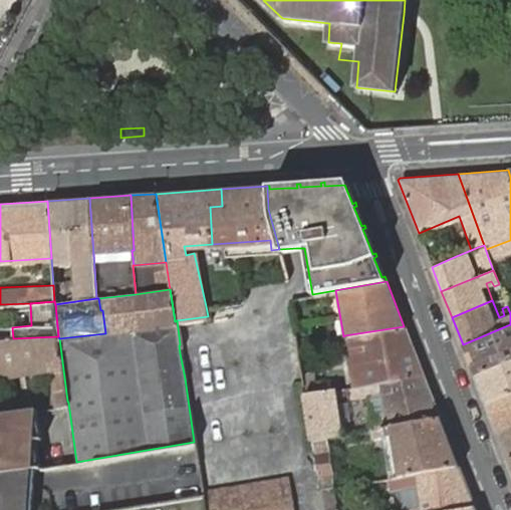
[(510,324),(463,344),(474,374),(510,358),(510,324)]
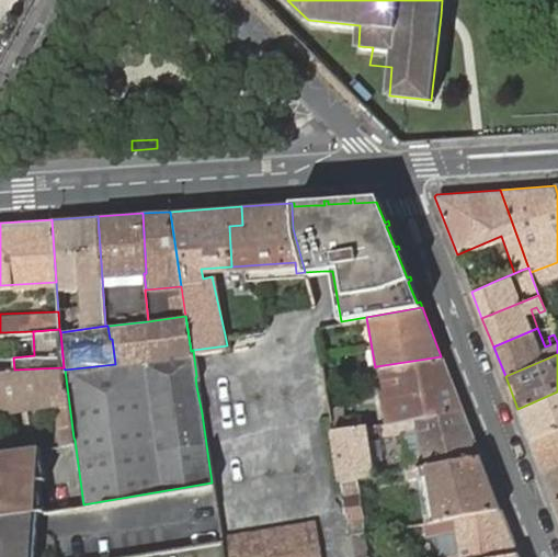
[(0,370),(12,370),(11,357),(0,356),(0,370)]
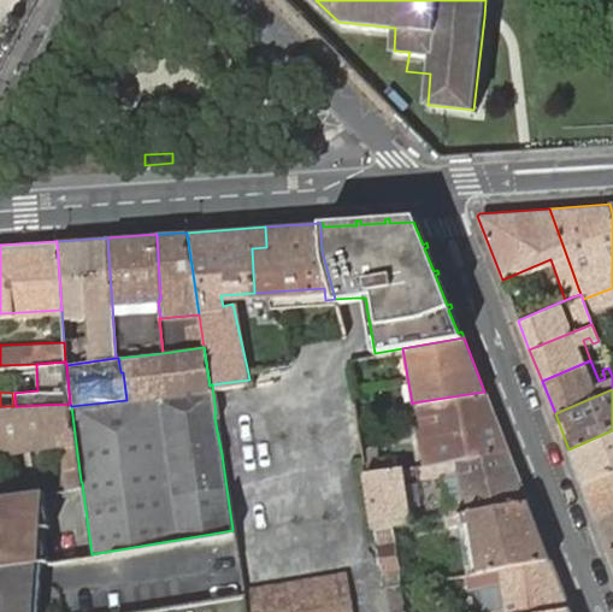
[(506,448),(484,392),(413,402),(423,453),(413,455),(414,464),(418,463),(506,448)]
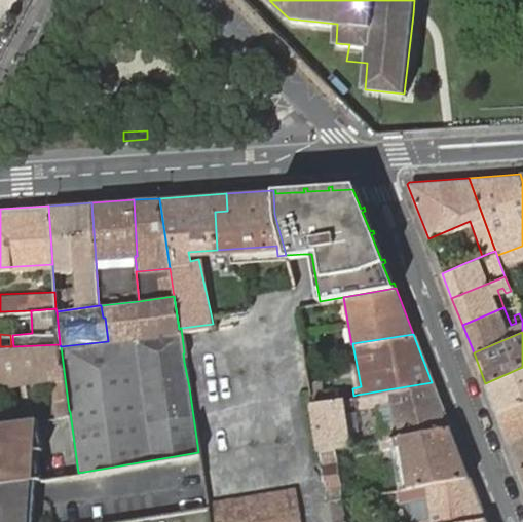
[(57,413),(69,410),(61,346),(60,344),(13,346),(11,346),(0,346),(0,383),(51,375),(57,413)]
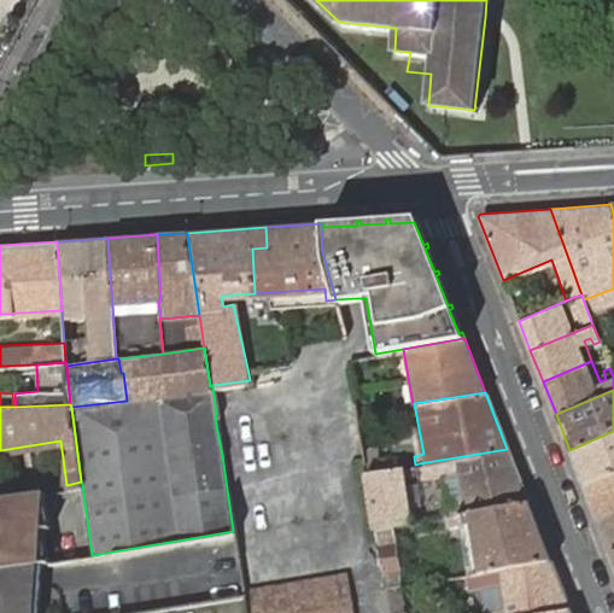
[(613,431),(569,450),(583,485),(613,472),(613,431)]
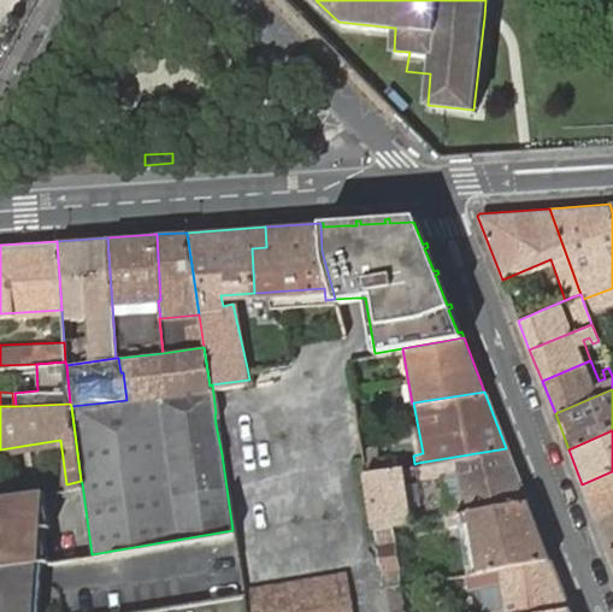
[(372,442),(359,445),(364,472),(377,470),(372,442)]
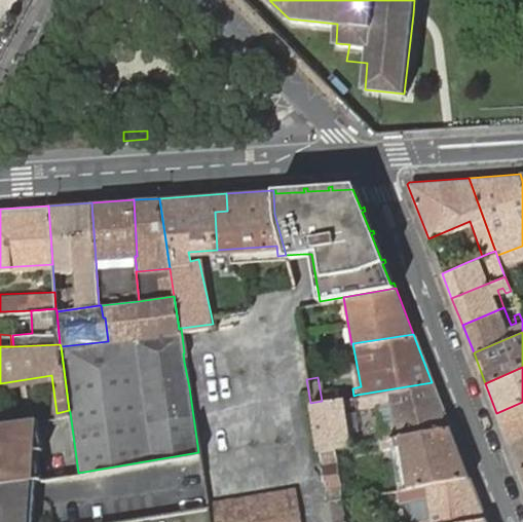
[(449,426),(432,382),(357,395),(359,406),(388,401),(394,425),(381,427),(382,431),(380,432),(376,436),(377,440),(378,440),(449,426)]
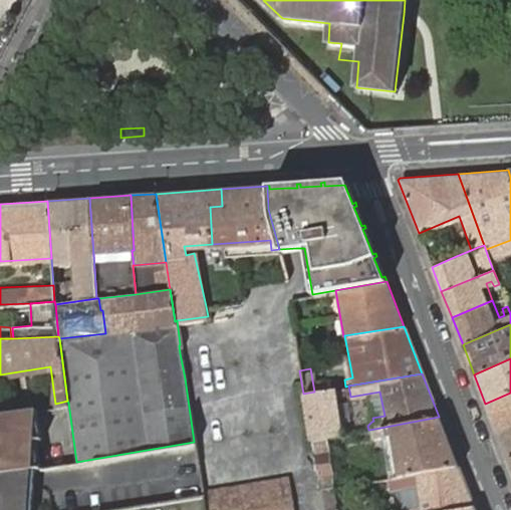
[(314,392),(303,394),(310,439),(324,436),(341,434),(334,389),(314,392)]
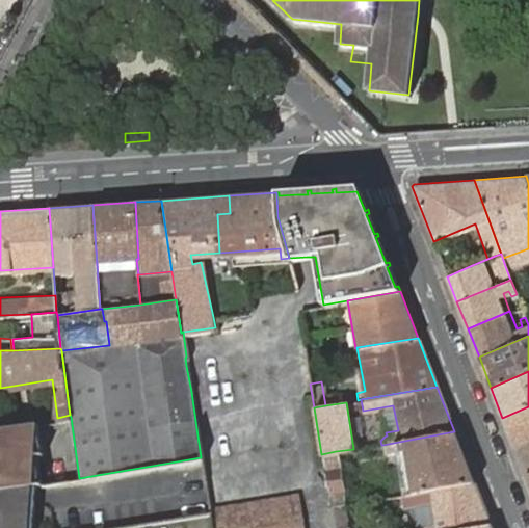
[(528,406),(502,418),(512,446),(528,440),(528,406)]
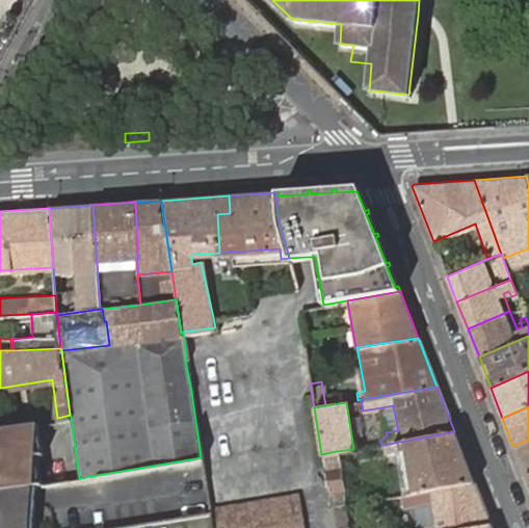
[(0,491),(35,485),(30,456),(37,455),(36,452),(32,421),(0,426),(0,491)]
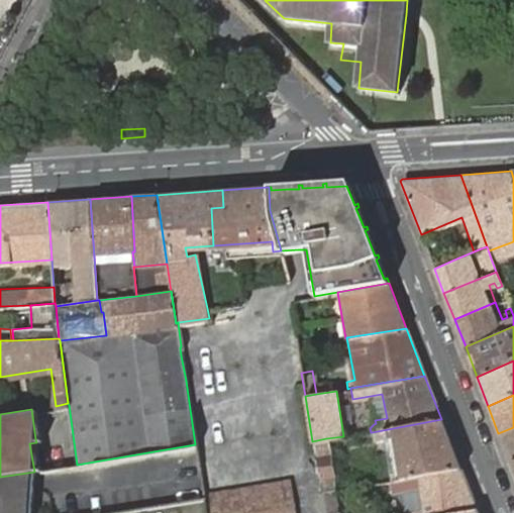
[(37,409),(31,409),(35,439),(42,438),(37,409)]
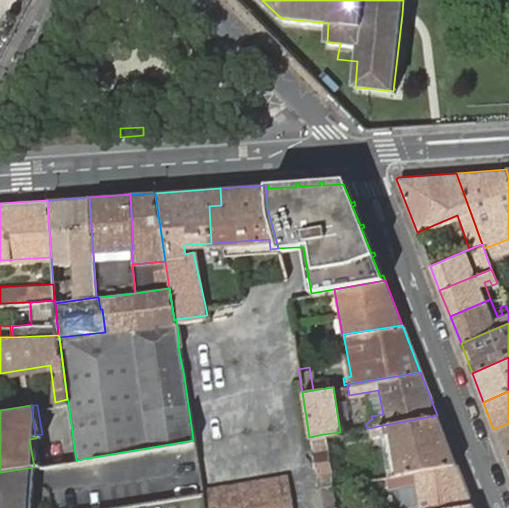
[(456,462),(437,415),(368,428),(369,435),(390,431),(395,465),(385,466),(386,475),(456,462)]
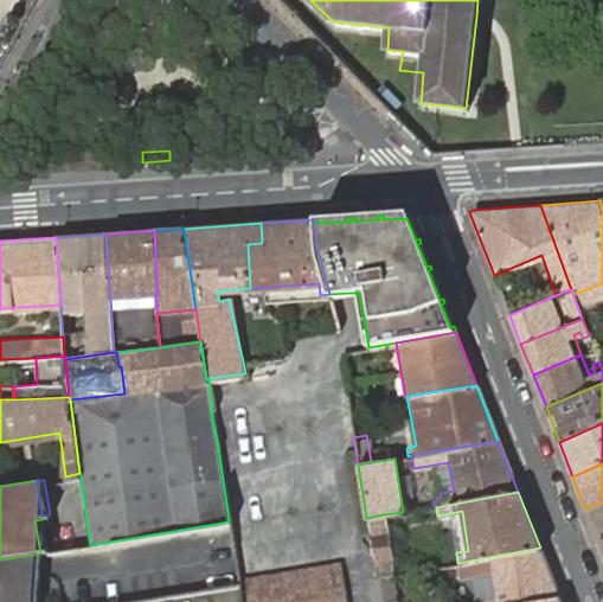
[(602,501),(584,508),(598,542),(602,539),(602,501)]
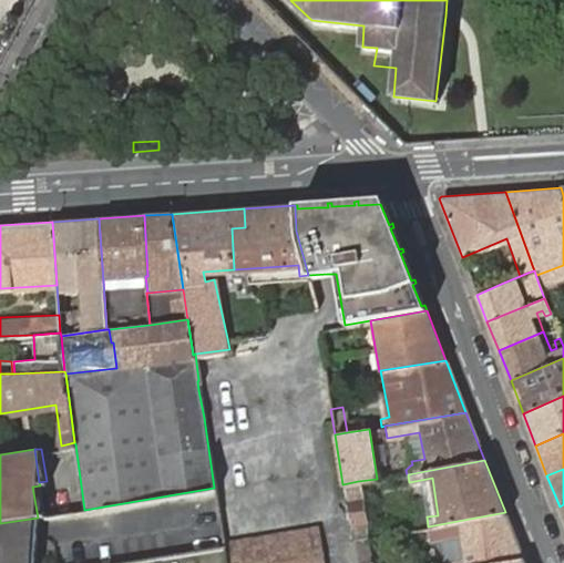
[(358,481),(342,484),(348,518),(351,539),(366,536),(358,481)]
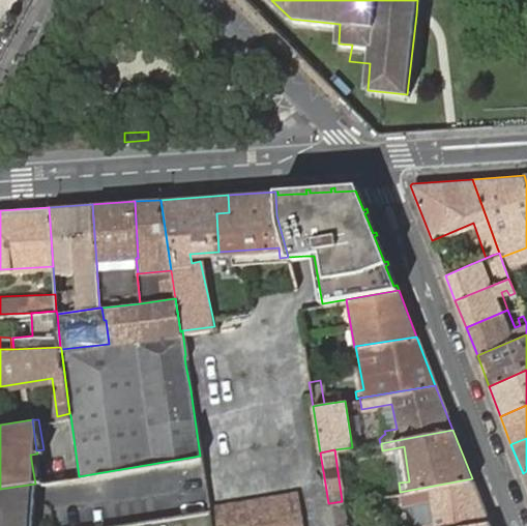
[(30,455),(35,484),(41,481),(37,454),(30,455)]
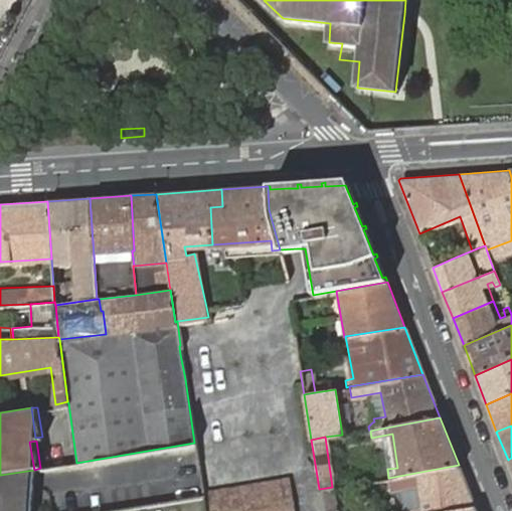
[(448,510),(474,506),(459,465),(388,478),(390,489),(397,487),(401,510),(394,510),(448,510)]
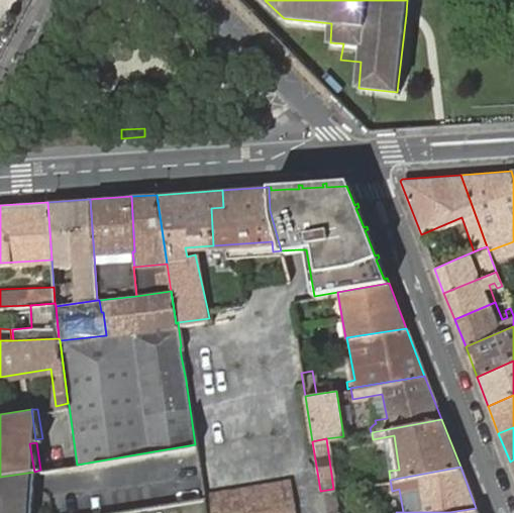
[(34,472),(0,477),(0,512),(31,512),(34,480),(34,472)]
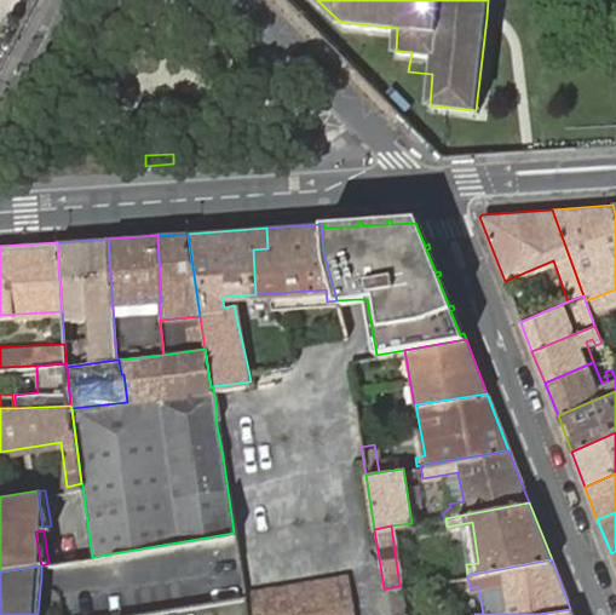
[(245,595),(247,614),(353,614),(347,572),(243,588),(245,595)]
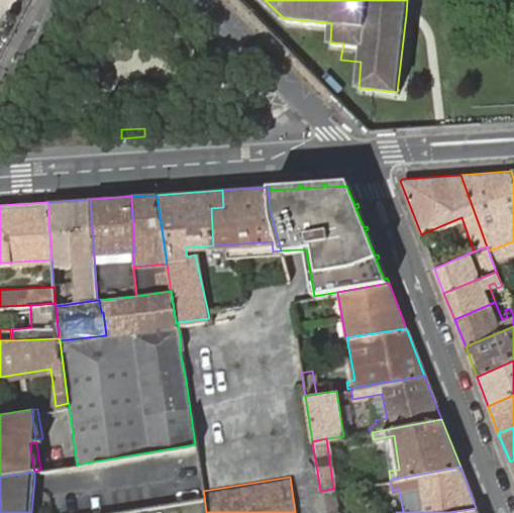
[(337,512),(333,489),(320,491),(320,492),(323,512),(337,512)]
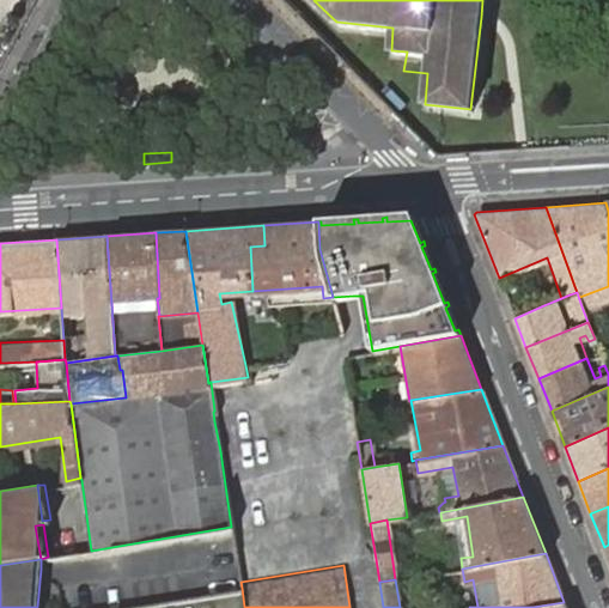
[(473,579),(464,582),(468,607),(469,607),(477,607),(473,579)]
